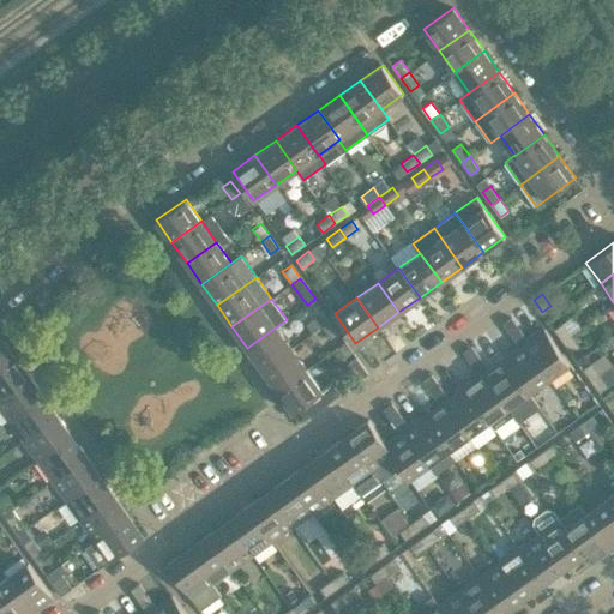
[(521,329),(511,317),(503,323),(511,335),(521,329)]
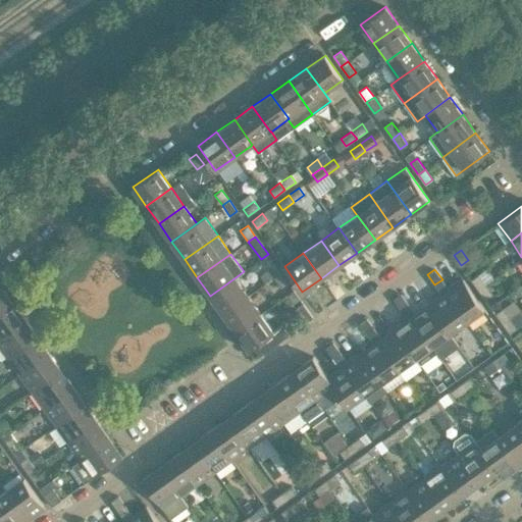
[(289,282),(280,272),(273,277),(281,288),(289,282)]
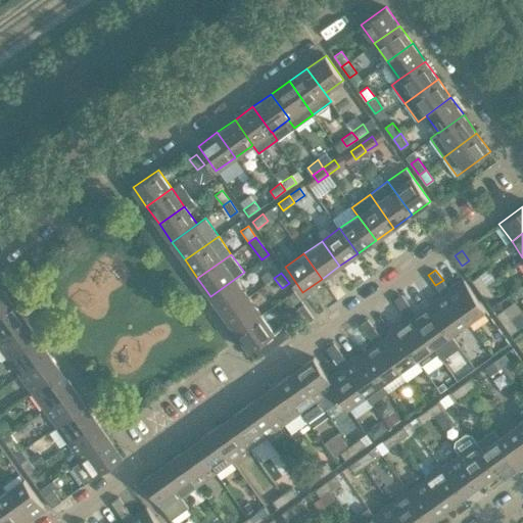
[(486,285),(479,275),(472,280),(479,290),(486,285)]
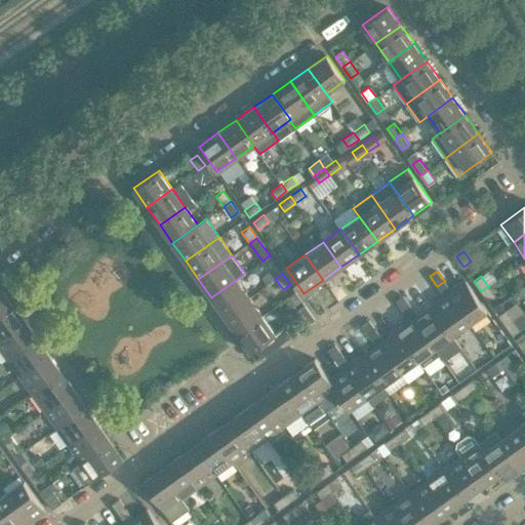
[(224,315),(249,297),(237,279),(211,297),(224,315)]
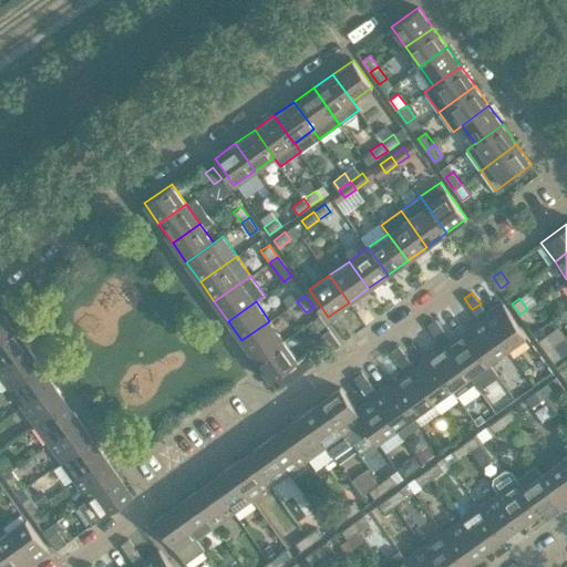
[(507,350),(484,317),(487,315),(481,303),(472,309),(480,320),(465,330),(488,362),(507,350)]
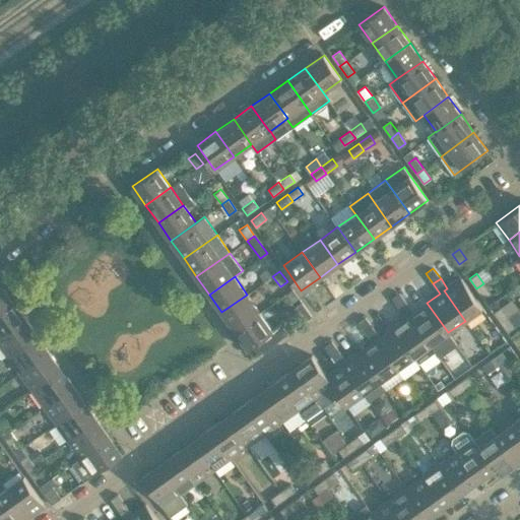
[(482,308),(461,278),(447,288),(444,290),(465,321),(482,308)]
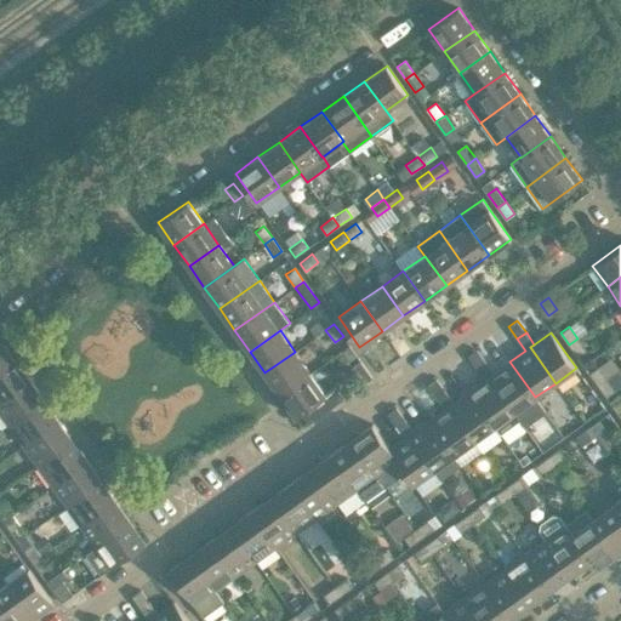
[(0,370),(16,359),(1,339),(0,339),(0,370)]
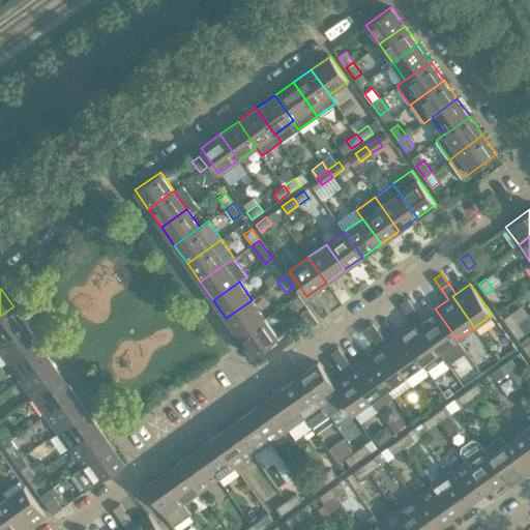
[(500,299),(493,289),(486,294),(493,304),(500,299)]
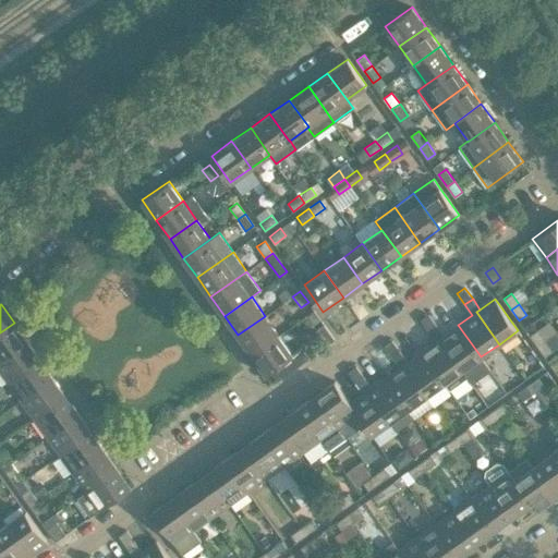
[(320,319),(314,310),(306,315),(313,325),(320,319)]
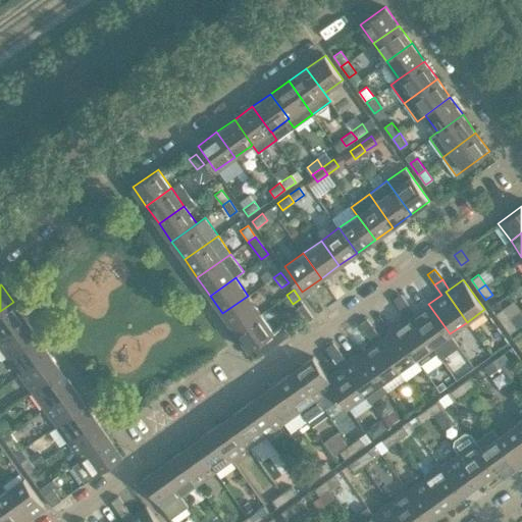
[(408,304),(401,294),(394,299),(401,309),(408,304)]
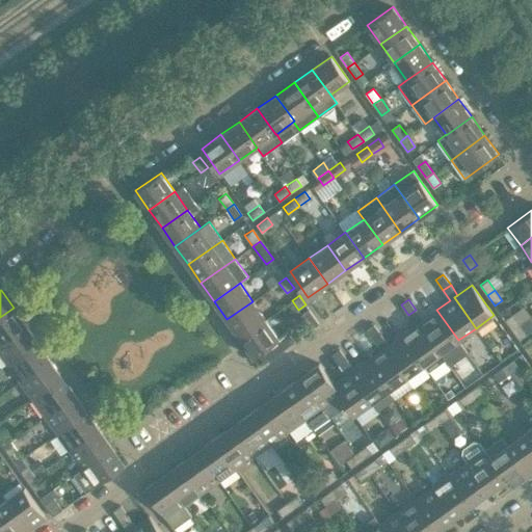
[(266,319),(253,301),(227,319),(240,338),(266,319)]
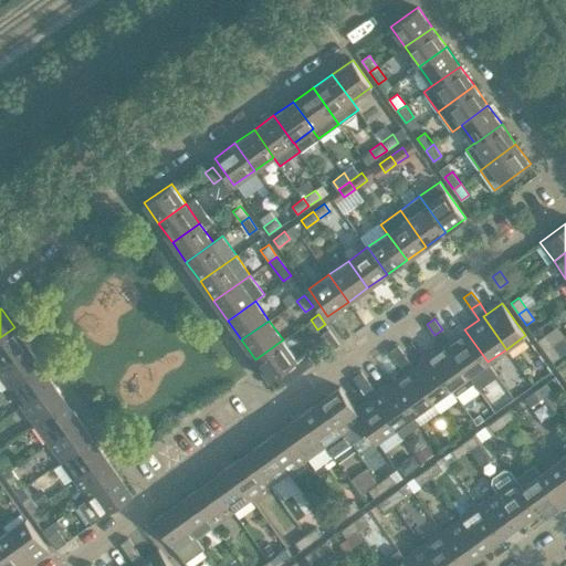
[(0,365),(28,346),(14,327),(0,337),(0,365)]
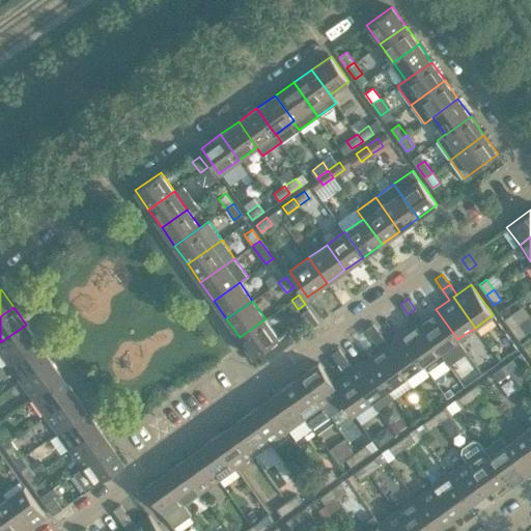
[(318,323),(308,309),(299,315),(309,329),(318,323)]
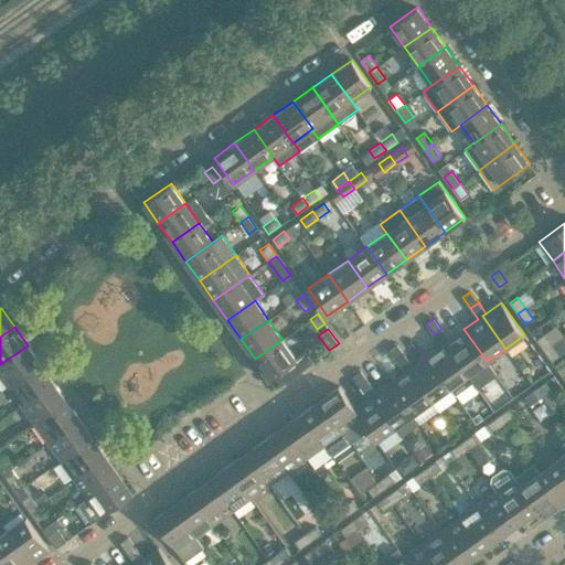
[(468,374),(446,342),(449,339),(441,329),(434,334),(441,345),(427,355),(449,387),(455,395),(473,382),(468,374)]
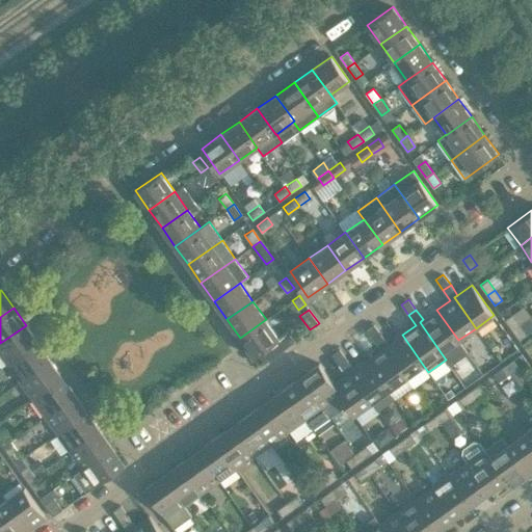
[(458,340),(436,310),(423,319),(420,322),(441,352),(458,340)]
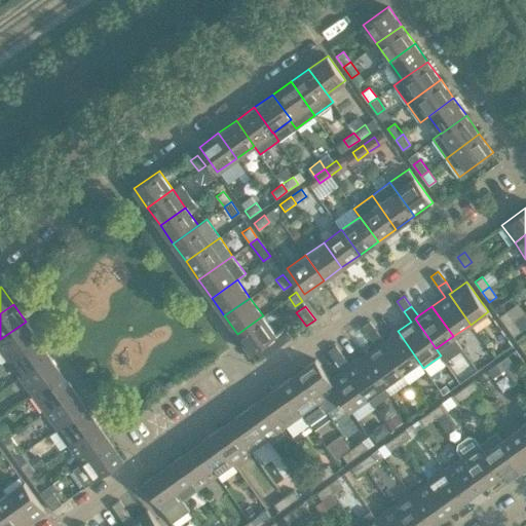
[(514,321),(506,310),(499,316),(506,326),(514,321)]
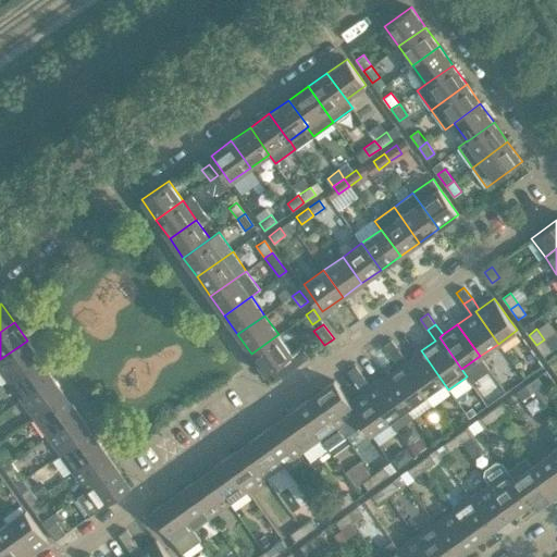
[(300,346),(292,353),(279,334),(251,354),(265,373),(271,370),(276,379),(308,356),(300,346)]
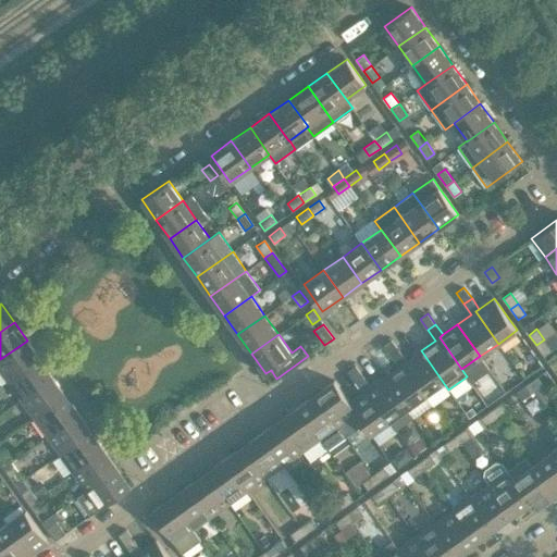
[(399,350),(392,339),(383,345),(392,356),(399,350)]
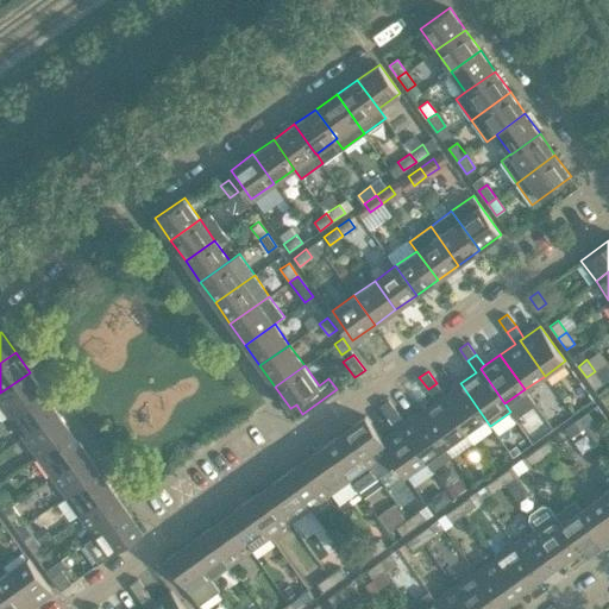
[(603,383),(595,371),(586,377),(595,389),(603,383)]
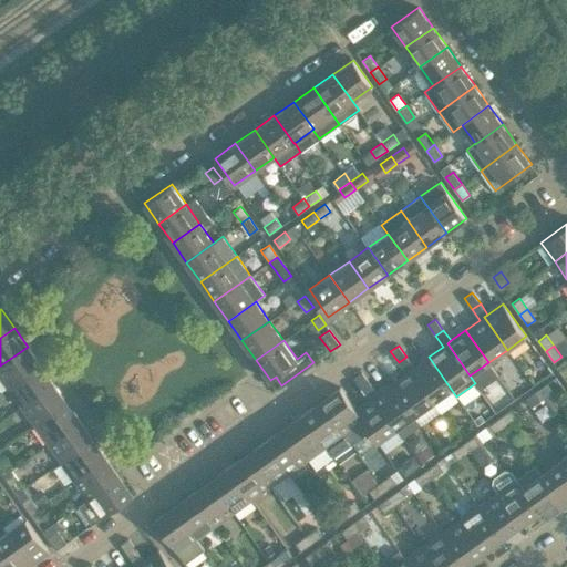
[(41,364),(28,347),(0,366),(0,375),(9,388),(41,364)]
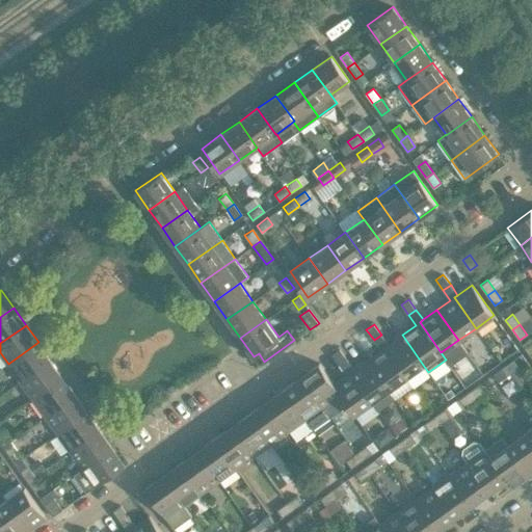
[(406,377),(384,347),(389,344),(381,335),(374,340),(380,349),(367,360),(389,390),(406,377)]
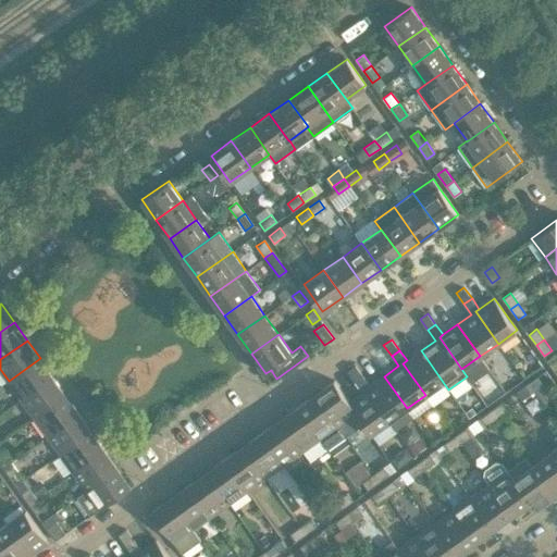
[(421,350),(407,360),(403,363),(425,395),(443,382),(421,350)]
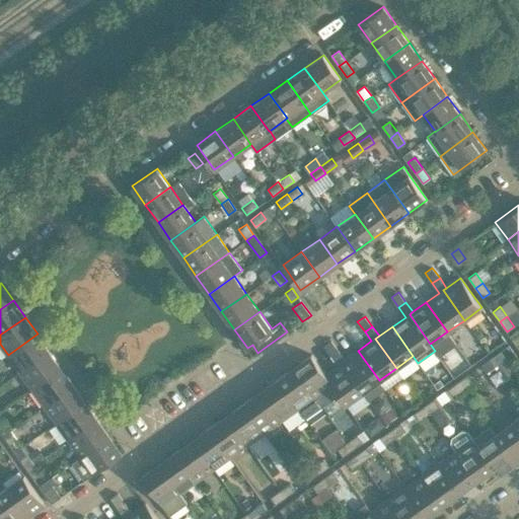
[(19,372),(50,351),(38,334),(8,355),(19,372)]
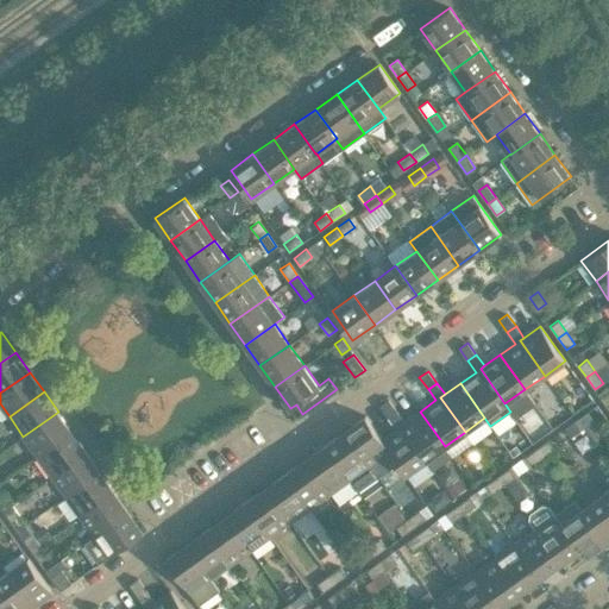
[(397,412),(388,400),(380,406),(389,418),(397,412)]
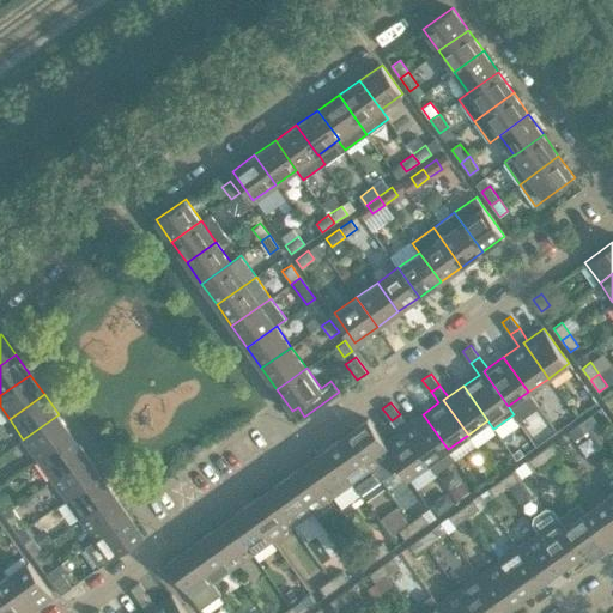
[(37,459),(73,434),(59,414),(23,439),(37,459)]
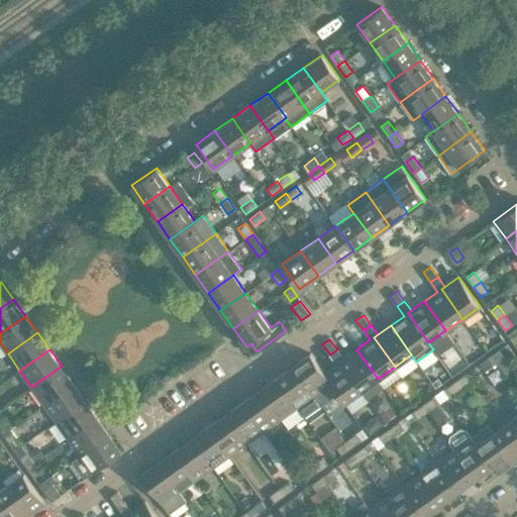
[(362,391),(340,362),(344,358),(337,349),(330,354),(336,364),(324,373),(323,373),(330,383),(329,384),(336,394),(343,403),(362,391)]
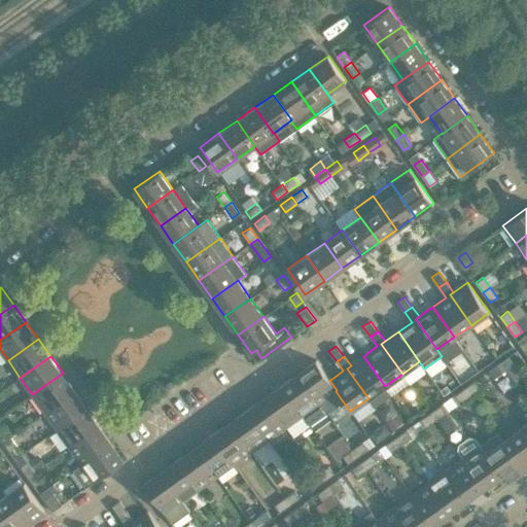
[(385,386),(363,356),(351,365),(347,369),(369,398),(374,407),(390,394),(385,386)]
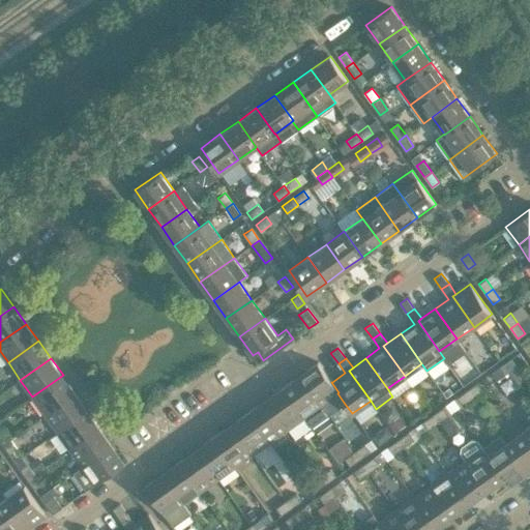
[(518,365),(511,358),(501,365),(507,373),(518,365)]
